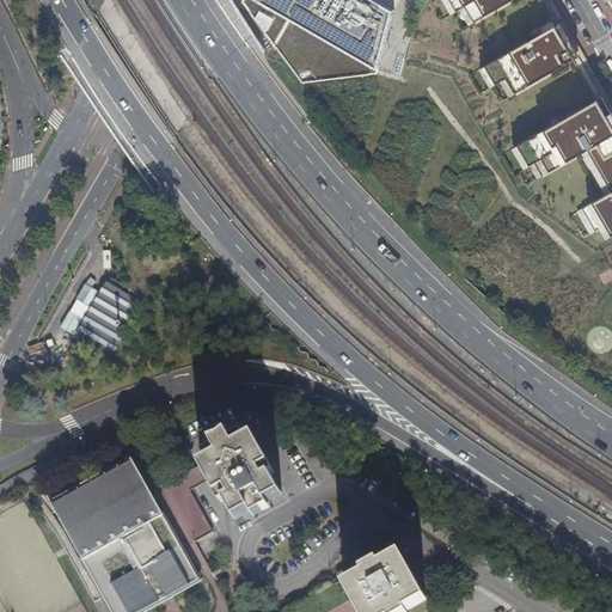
[(243,0),(243,2),(303,84),(378,74),(379,71),(392,8),(377,0),(243,0)]
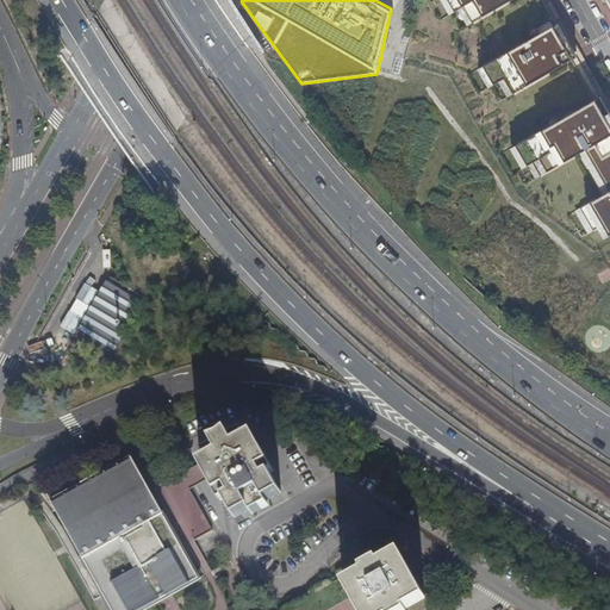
[(440,0),(449,14),(460,8),(470,25),(511,0),(440,0)]
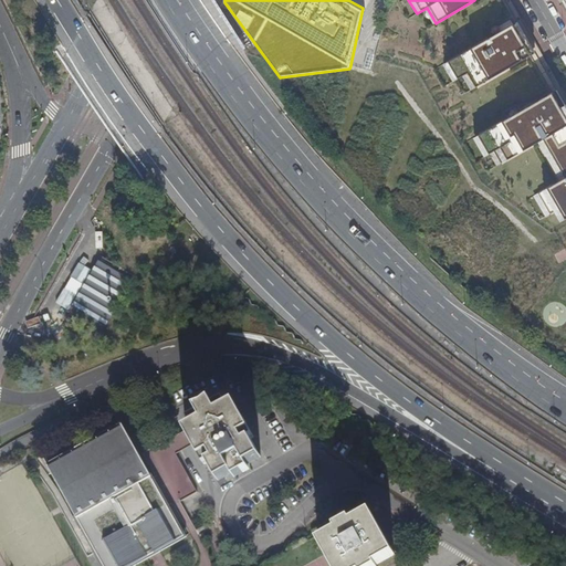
[(520,14),(441,60),(453,83),(463,77),(472,91),(541,51),(537,45),(520,14)]
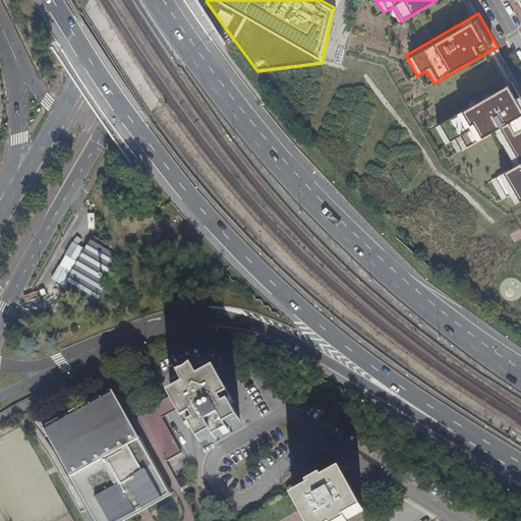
[(520,87),(514,75),(431,123),(446,147),(452,143),(457,153),(495,131),(515,166),(491,180),(503,199),(512,194),(517,204),(520,201),(520,87)]
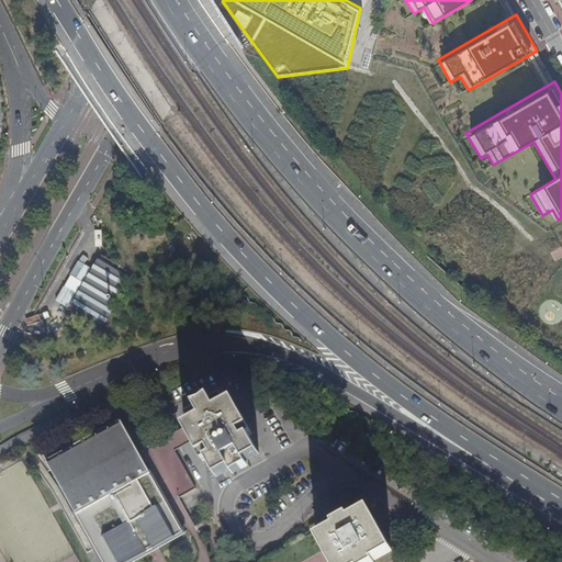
[(101,327),(132,278),(98,258),(68,308),(71,310),(101,327)]
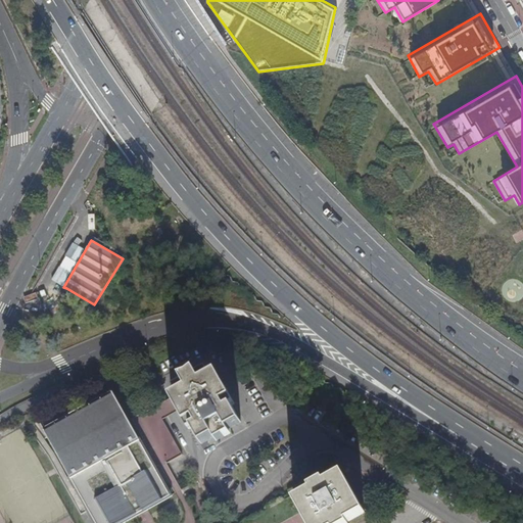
[(145,358),(138,362),(146,377),(153,373),(145,358)]
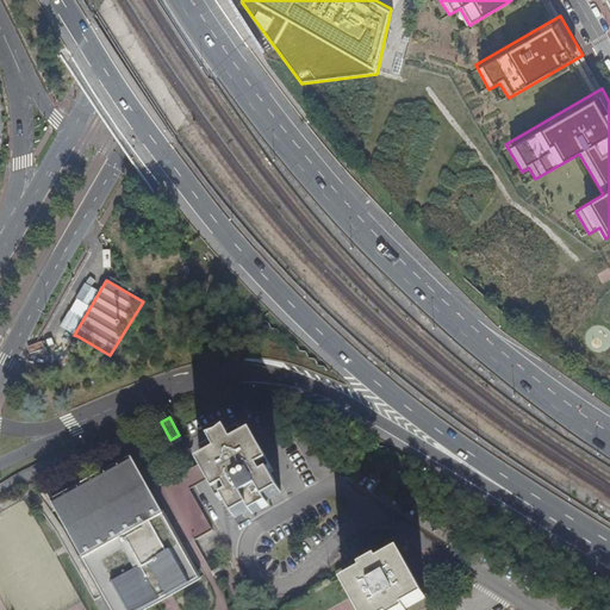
[(247,440),(242,431),(241,433),(234,437),(228,440),(223,442),(204,453),(209,461),(204,462),(212,477),(209,479),(218,495),(222,493),(236,518),(281,493),(267,468),(271,466),(262,450),(259,452),(250,437),(247,440)]
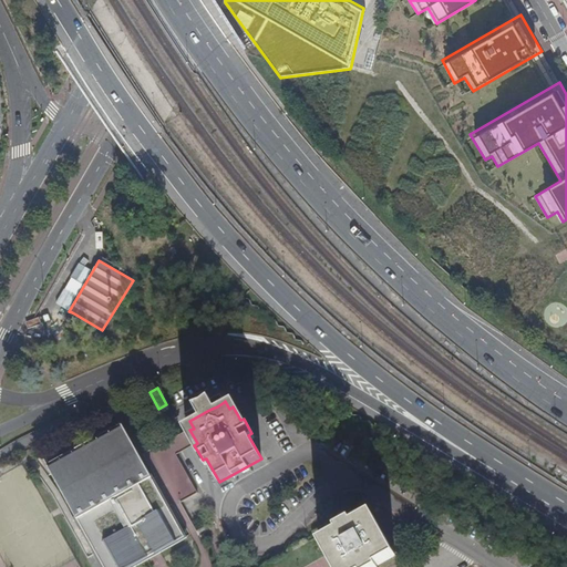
[(168,507),(154,481),(124,428),(49,468),(104,566),(134,566),(148,559),(152,557),(185,538),(168,507)]
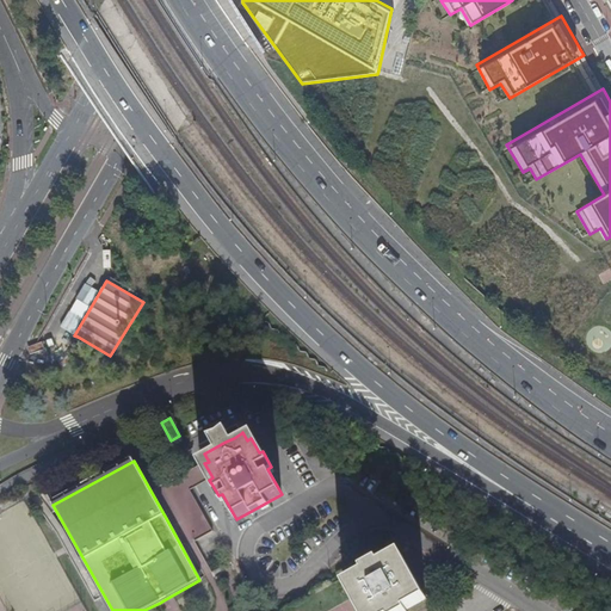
[(166,518),(181,547),(185,545),(186,547),(214,532),(183,476),(155,492),(170,516),(166,518)]
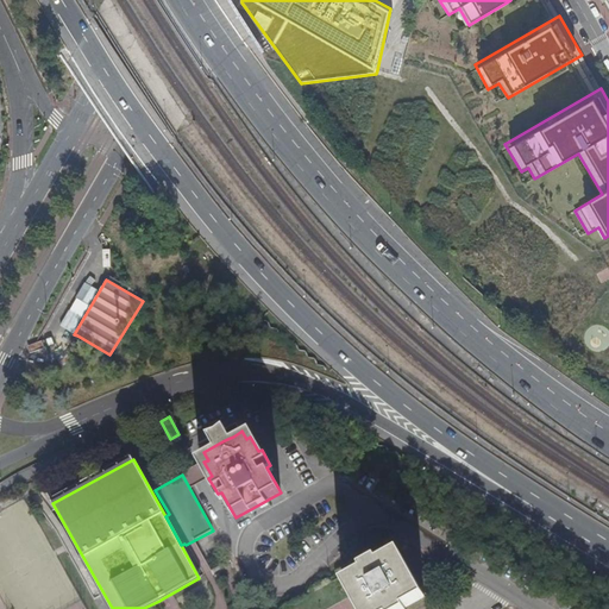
[(402,608),(425,597),(400,552),(380,563),(377,559),(362,567),(363,572),(344,583),(351,597),(357,608),(402,608)]
